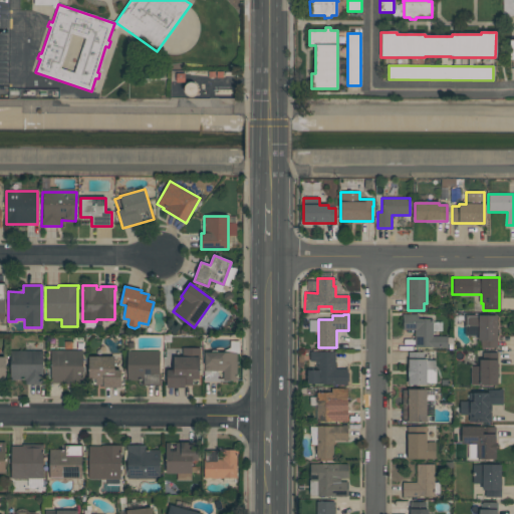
[(414,348),(414,330),(403,330),(403,315),(418,315),(418,319),(433,319),(432,336),(448,336),(448,348),(414,348)]
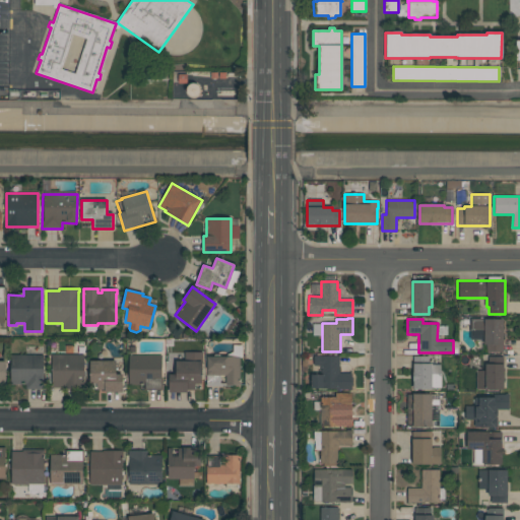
[(502,320),(503,352),(486,352),(486,345),(484,345),(483,329),(470,329),(470,320),(502,320)]
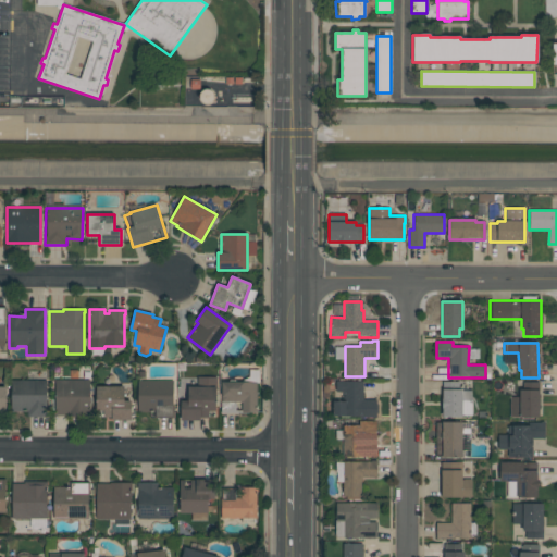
[(215,378),(215,410),(208,410),(208,418),(199,417),(199,420),(181,420),(181,403),(188,403),(188,387),(197,387),(197,378),(215,378)]
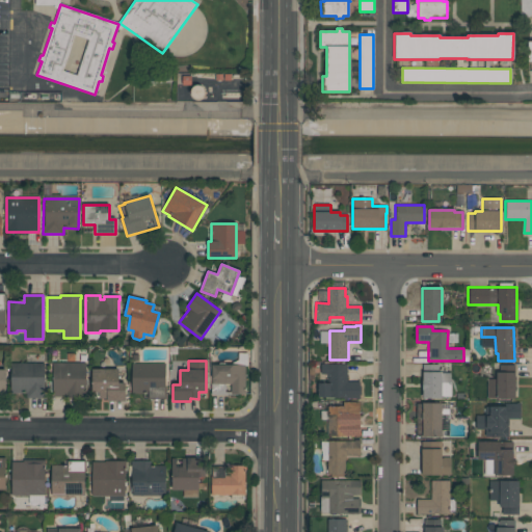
[(53,363),(86,363),(86,397),(53,397),(53,363)]
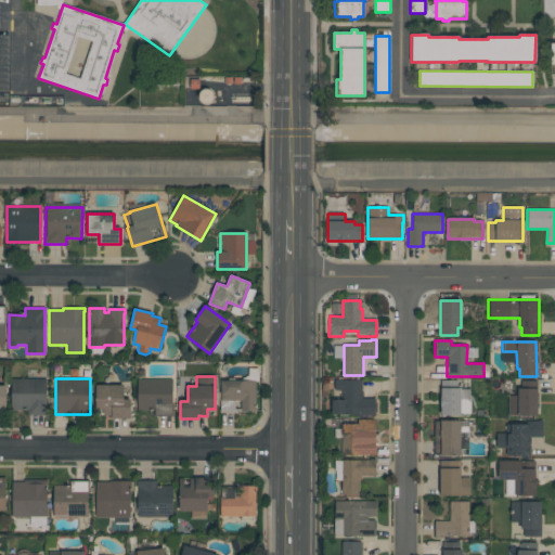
[(46,415),(27,415),(27,411),(11,411),(11,379),(46,379),(46,415)]
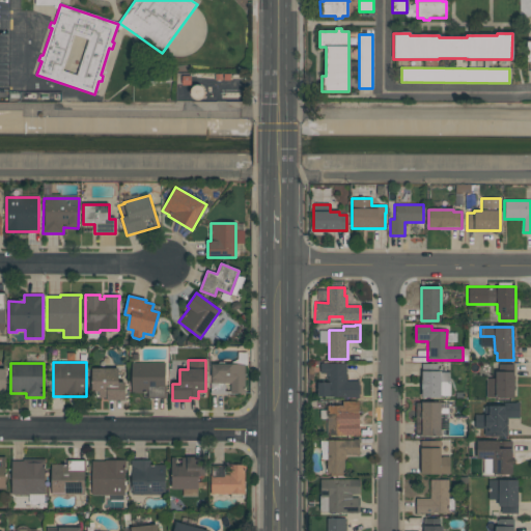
[(165,364),(164,397),(148,397),(148,393),(131,393),(131,363),(165,364)]
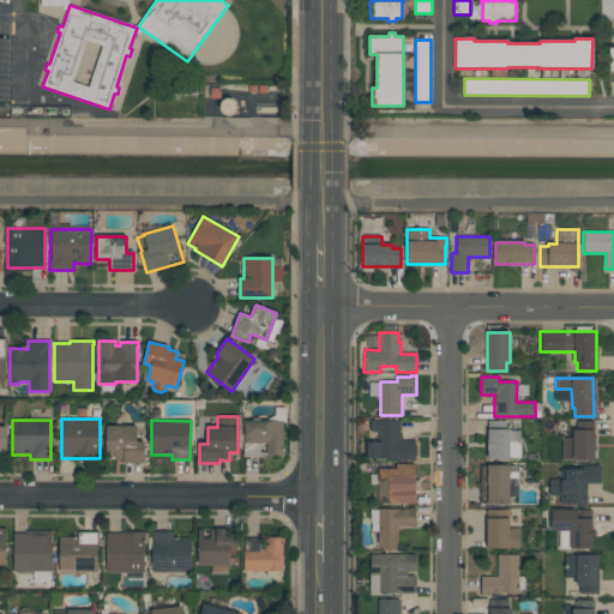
[(282,456),(266,456),(266,444),(244,444),(244,421),(283,421),(282,456)]
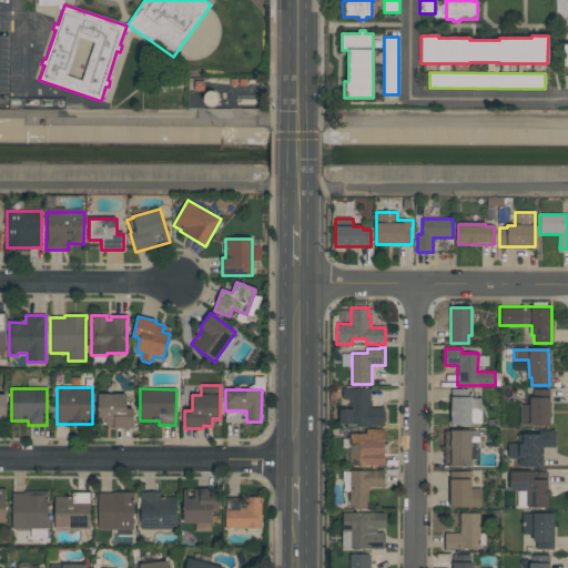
[(384,425),(340,425),(340,409),(350,409),(350,399),(343,399),(343,389),(371,389),(371,407),(384,407),(384,425)]
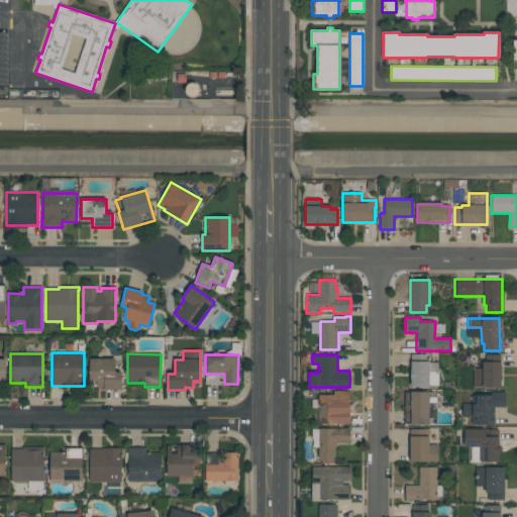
[(410,388),(410,354),(426,354),(426,362),(429,362),(429,388),(410,388)]
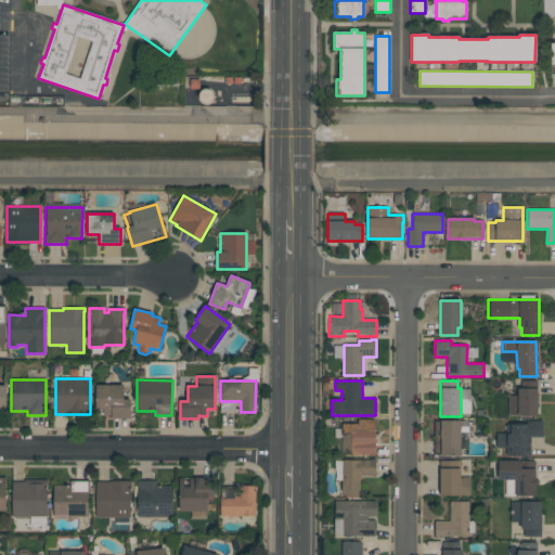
[(130,418),(112,418),(112,416),(103,416),(103,410),(95,410),(95,386),(124,386),(124,400),(130,400),(130,418)]
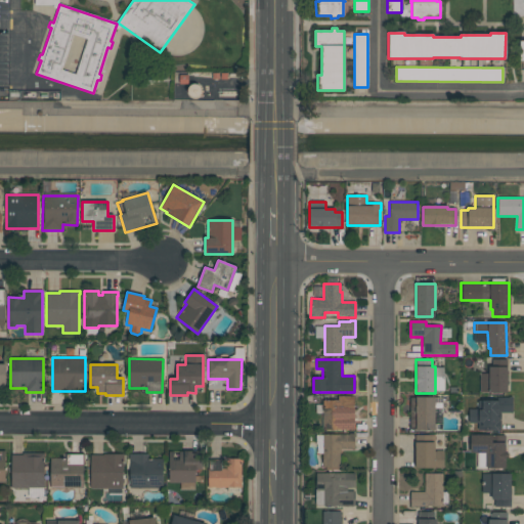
[(507,366),(507,392),(479,392),(479,374),(488,374),(489,366),(507,366)]
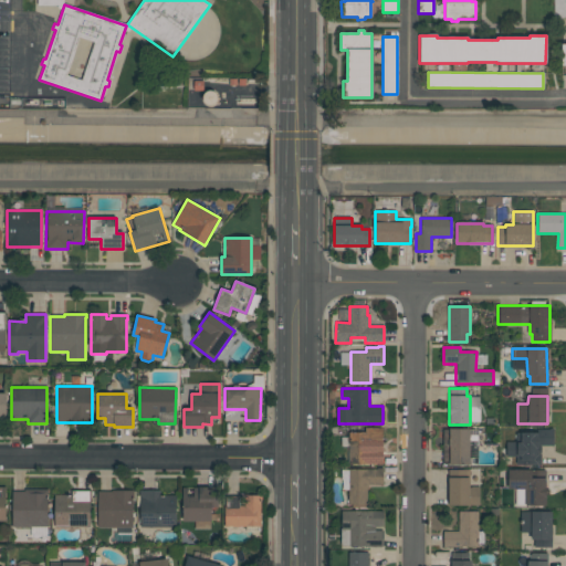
[(383,428),(383,464),(348,464),(348,432),(365,432),(365,428),(383,428)]
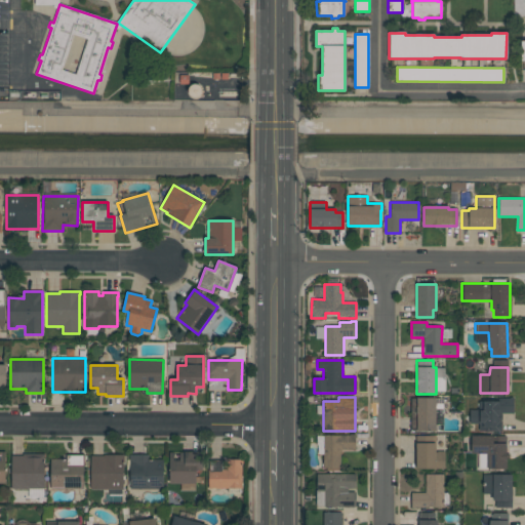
[(435,431),(416,431),(416,398),(435,398),(435,431)]
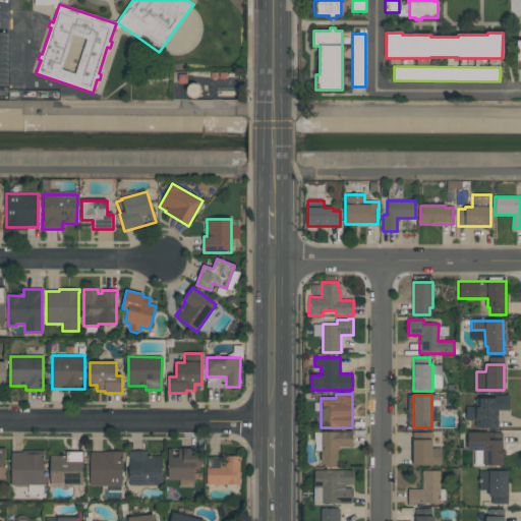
[(475,399),(497,399),(497,396),(509,396),(509,410),(499,410),(499,428),(474,428),(474,420),(465,420),(465,407),(475,407),(475,399)]
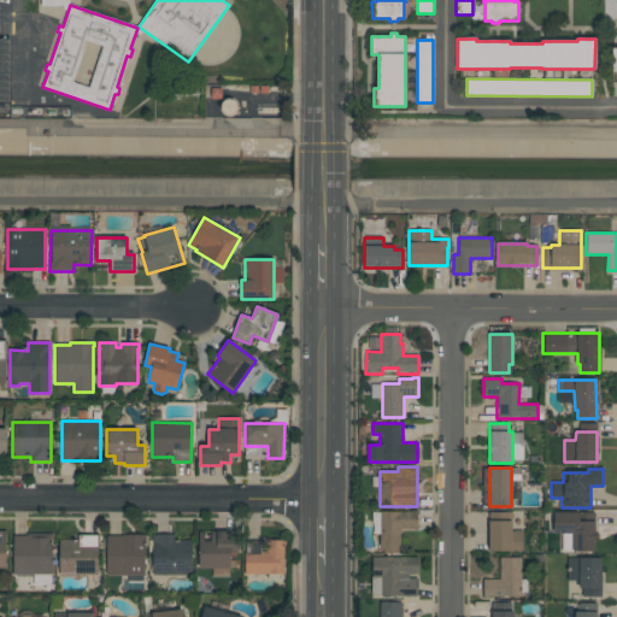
[(380,511),(416,511),(416,528),(400,528),(400,551),(380,551),(380,511)]
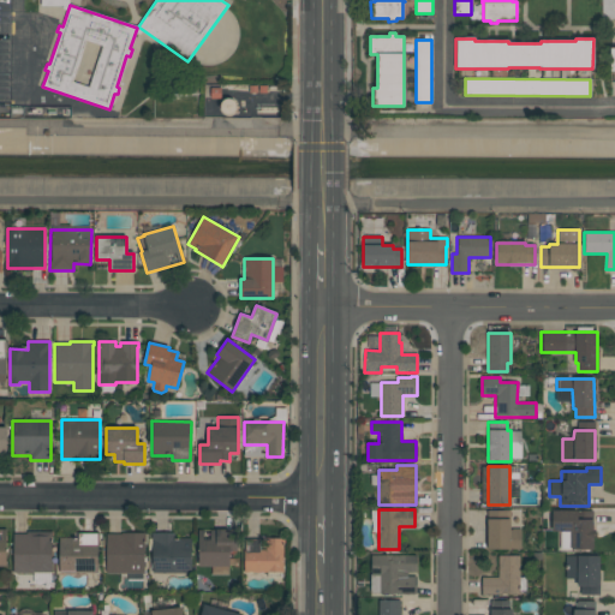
[(488,549),(487,511),(509,511),(509,530),(520,530),(520,549),(488,549)]
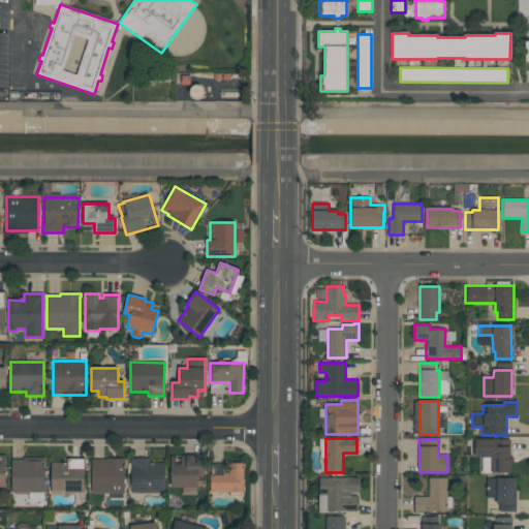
[(510,473),(491,472),(491,458),(475,458),(475,439),(497,439),(496,446),(510,446),(510,473)]
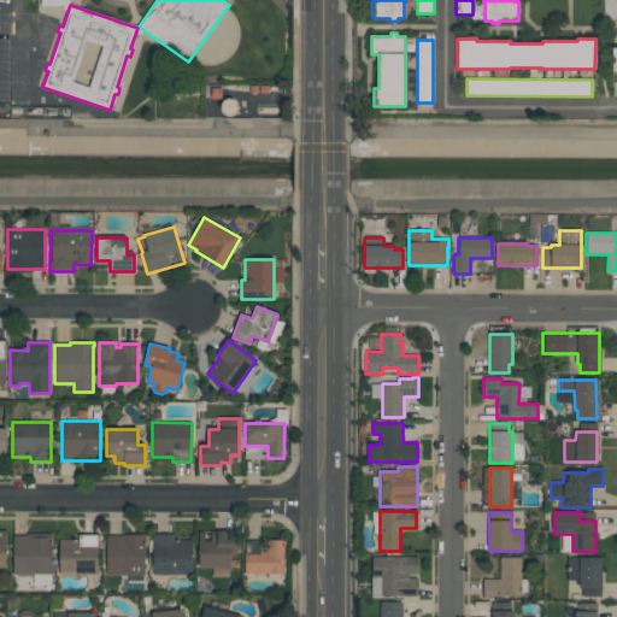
[(230,568),(199,569),(199,532),(204,532),(204,542),(211,542),(210,532),(236,532),(238,552),(230,552),(230,568)]
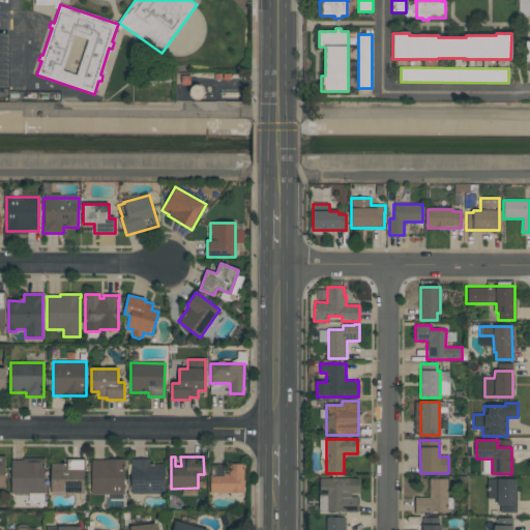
[(43,458),(43,493),(29,493),(29,494),(11,494),(11,460),(23,461),(23,458),(43,458)]
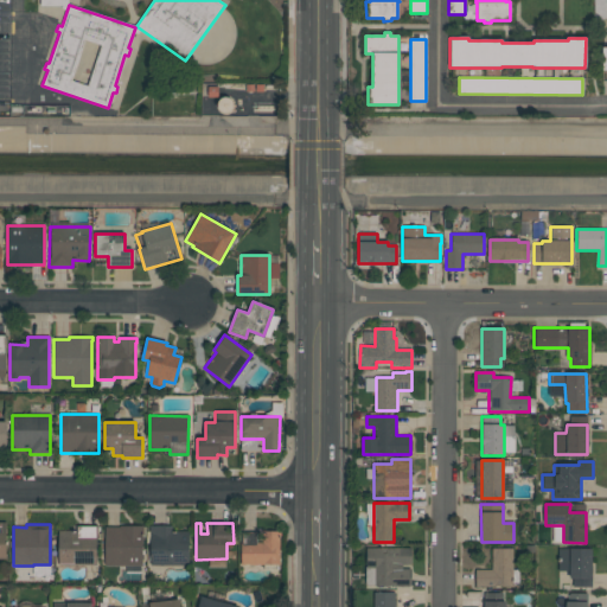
[(106,526),(120,526),(120,525),(141,526),(141,566),(106,566),(106,526)]
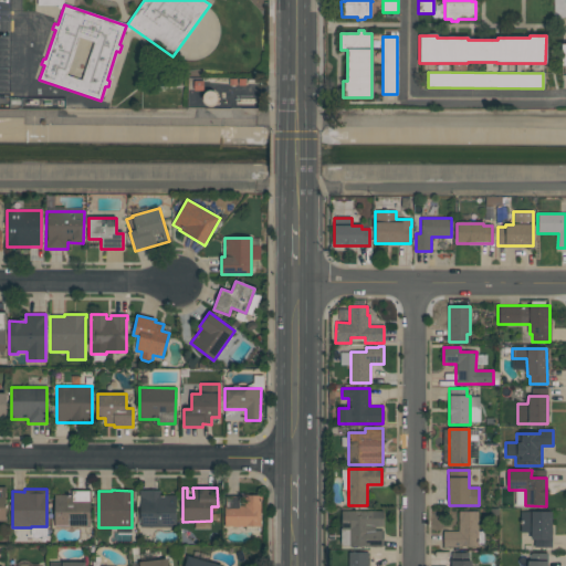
[(54,526),(54,495),(72,495),(72,491),(90,491),(90,526),(54,526)]
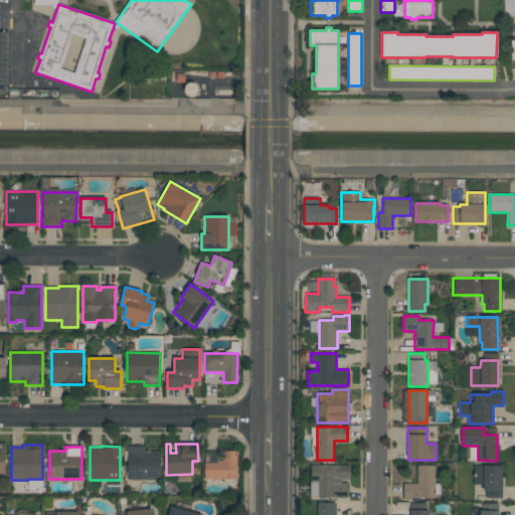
[(128,480),(128,454),(127,454),(127,447),(146,447),(146,458),(161,458),(161,480),(128,480)]
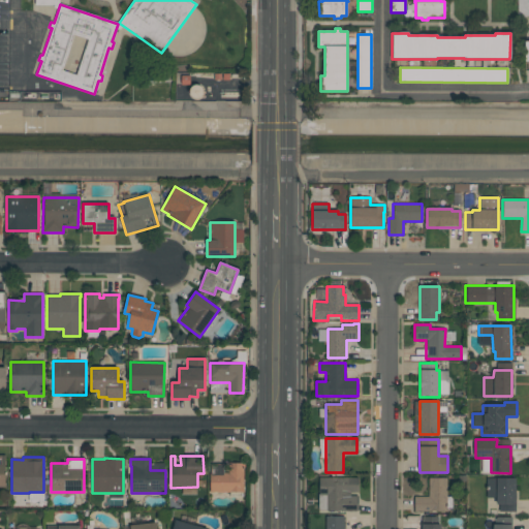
[(243,463),(243,492),(210,492),(210,474),(223,475),(223,473),(229,473),(229,463),(243,463)]
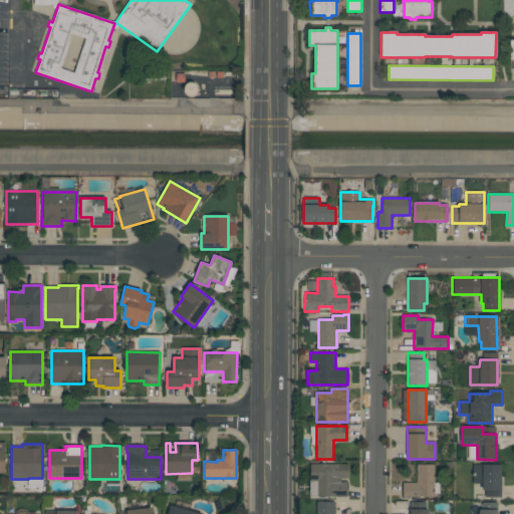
[(347,496),(317,496),(317,481),(310,481),(310,464),(347,464),(347,479),(340,479),(340,482),(347,482),(347,496)]
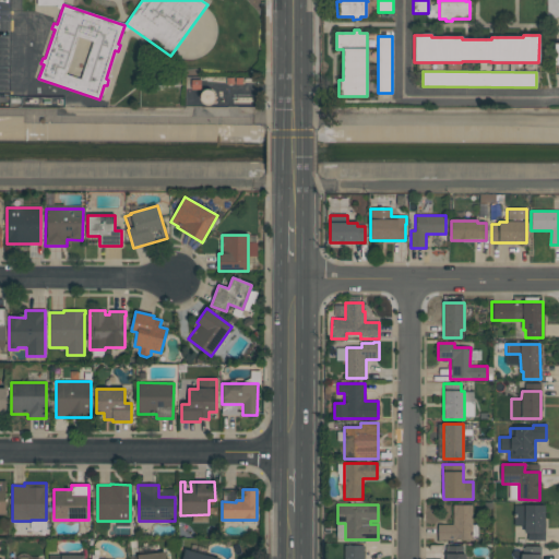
[(438,540),(438,525),(452,525),(452,506),(472,506),(472,540),(438,540)]
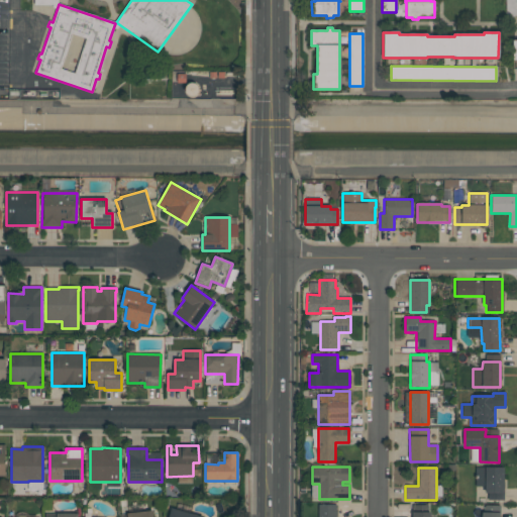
[(476,487),(476,468),(504,468),(503,500),(488,500),(488,493),(485,493),(485,487),(476,487)]
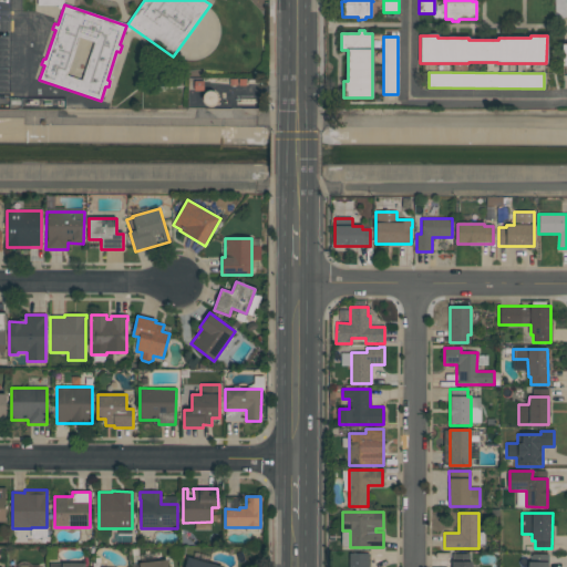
[(349,566),(349,554),(369,554),(369,566),(349,566)]
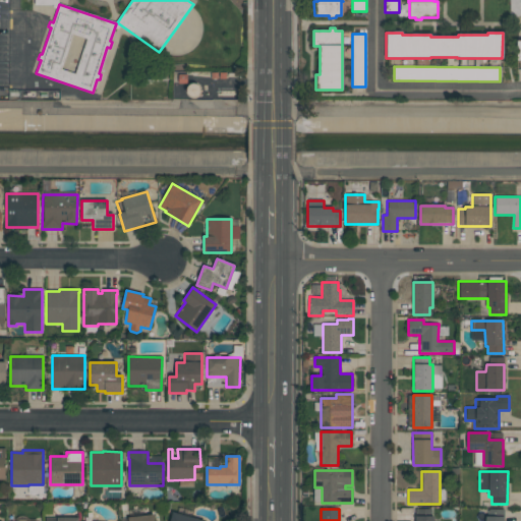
[(433,517),(433,520),(415,520),(415,510),(430,510),(430,517),(433,517)]
